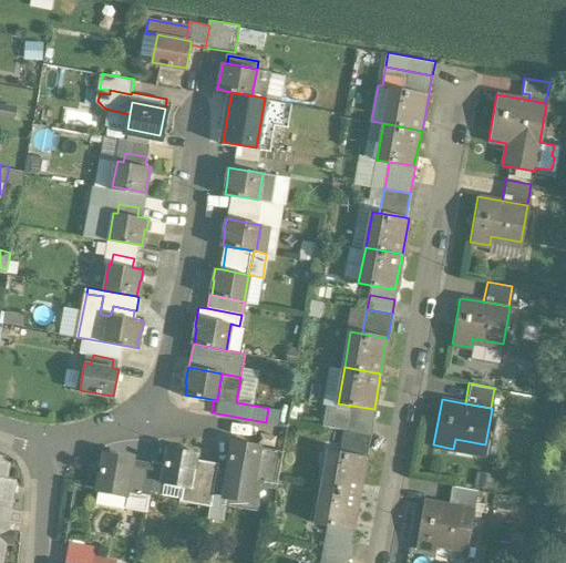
[(373,419),(376,410),(338,403),(338,407),(327,406),(323,425),(346,429),(348,415),(373,419)]
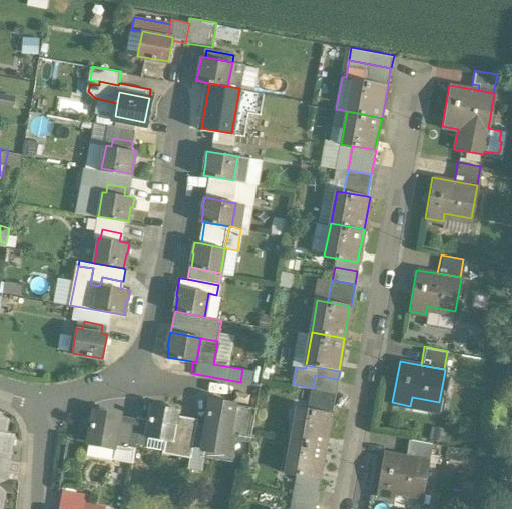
[(242,369),(240,382),(261,385),(263,373),(242,369)]
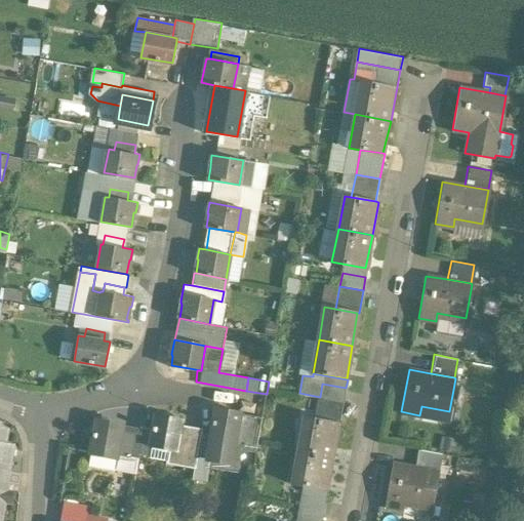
[(346,388),(322,384),(320,397),(344,401),(346,388)]
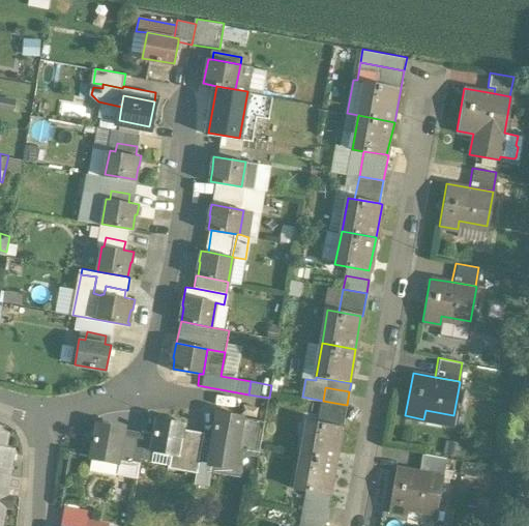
[(347,405),(323,401),(319,424),(341,428),(342,428),(347,405)]
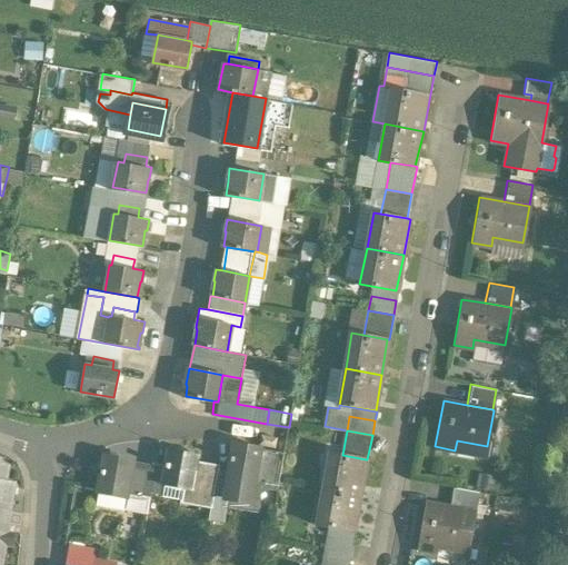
[(261,447),(235,443),(229,476),(256,482),(261,447)]
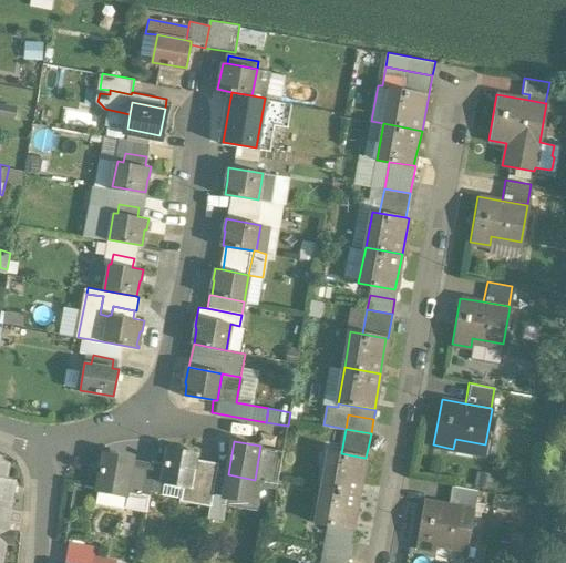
[(284,450),(260,446),(255,480),(278,483),(284,450)]
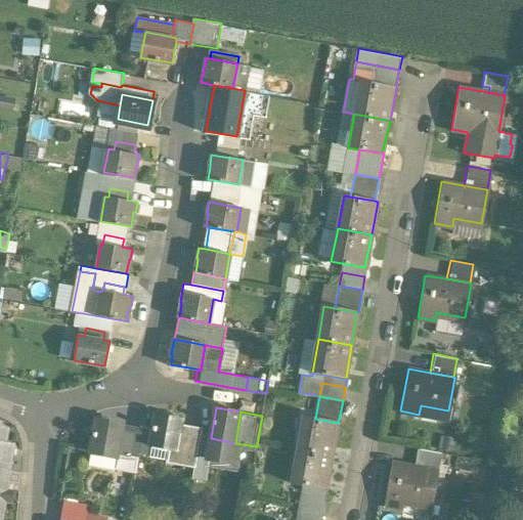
[(181,418),(157,414),(154,428),(150,444),(151,444),(170,448),(167,463),(172,464),(180,425),(181,418)]
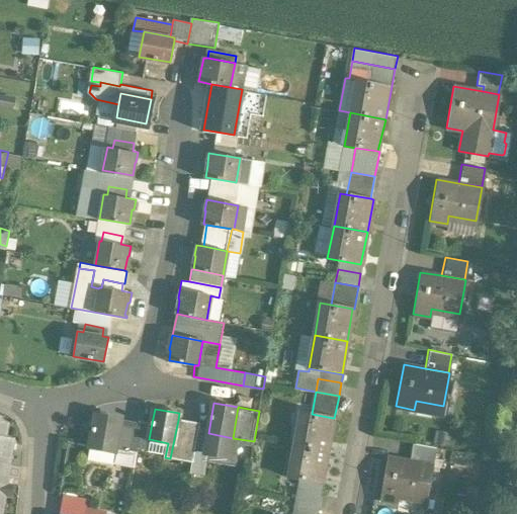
[(312,414),(300,412),(294,443),(327,449),(333,418),(312,414)]
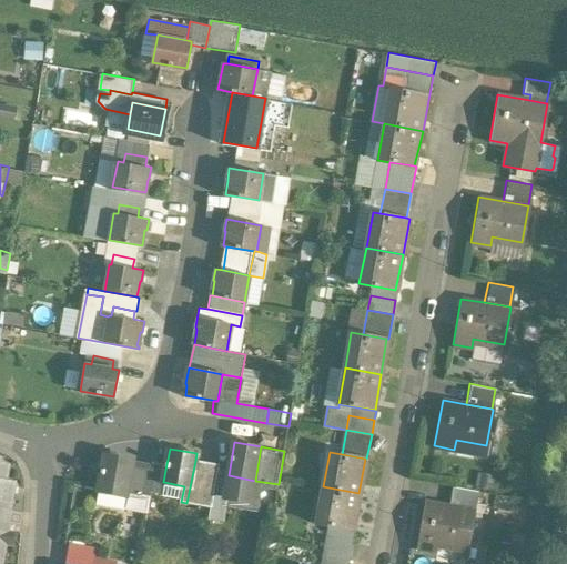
[(132,460),(105,455),(99,489),(100,489),(98,502),(147,511),(150,495),(140,493),(144,463),(132,461),(132,460)]
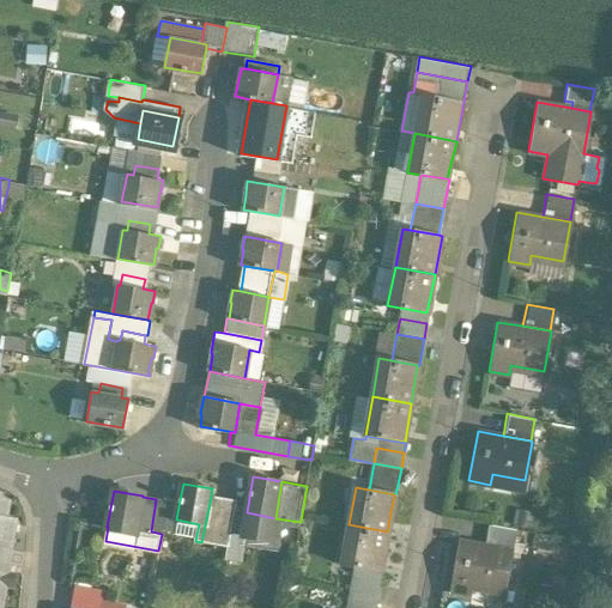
[(1,493),(0,492),(0,545),(12,547),(17,518),(6,517),(10,499),(0,498),(1,493)]
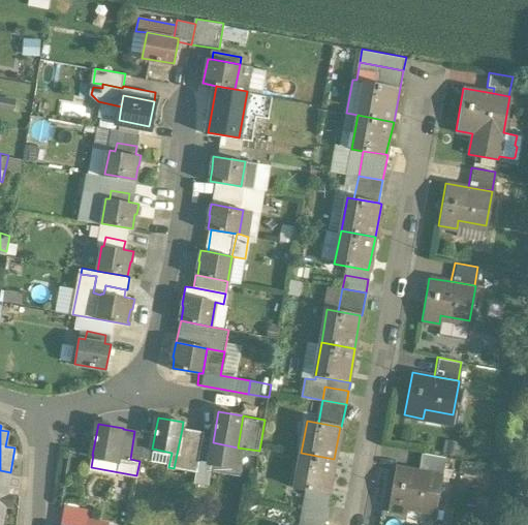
[(204,433),(182,429),(174,468),(196,472),(204,433)]
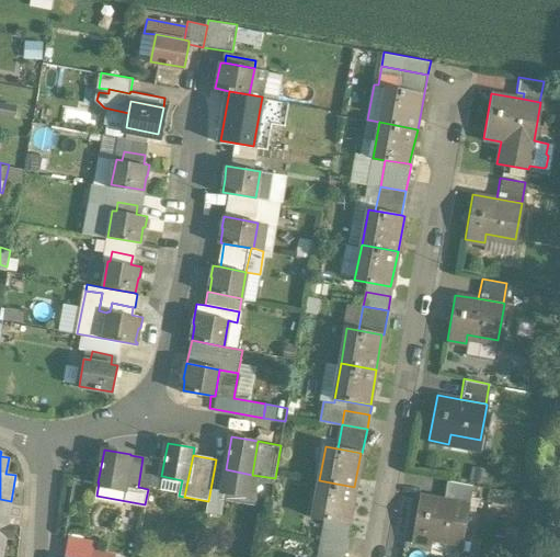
[(164,458),(153,456),(153,459),(149,482),(161,485),(162,476),(161,476),(164,458)]
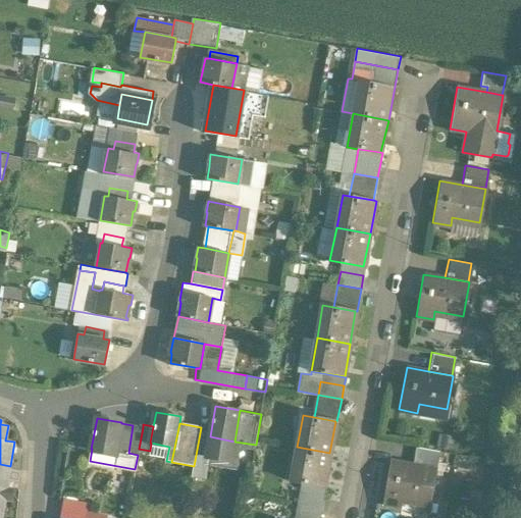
[(143,427),(133,425),(128,453),(138,455),(139,449),(143,427)]
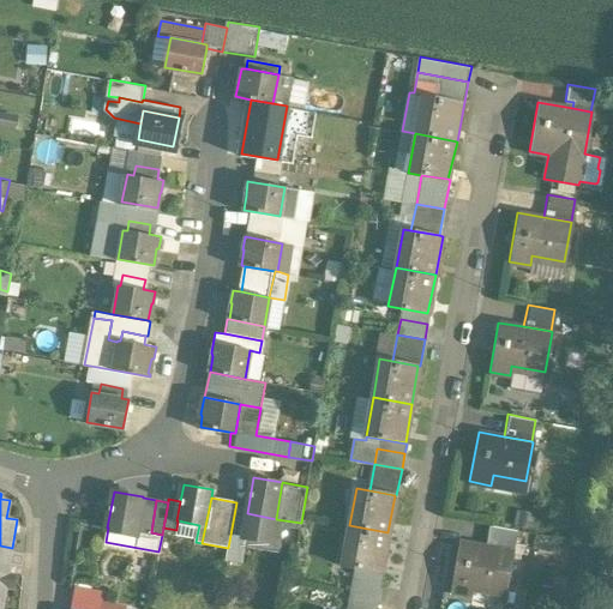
[(247,513),(244,537),(272,542),(276,519),(247,513)]
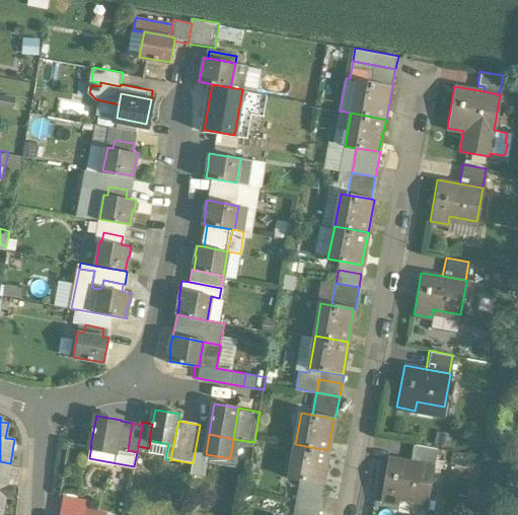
[(436,447),(413,443),(410,461),(432,465),(436,447)]
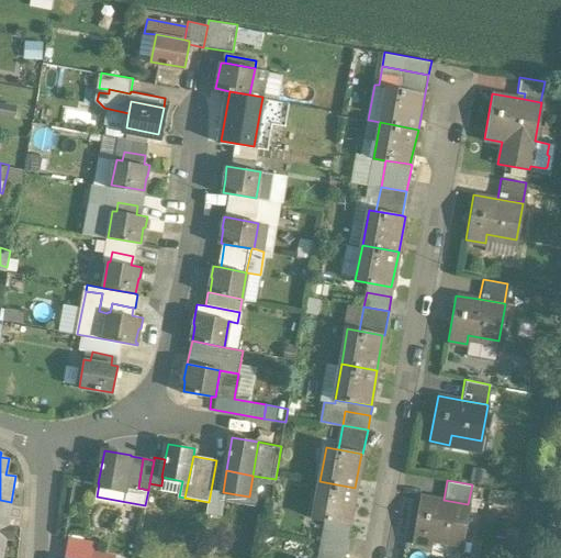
[(355,488),(320,481),(314,519),(325,520),(349,524),(355,488)]
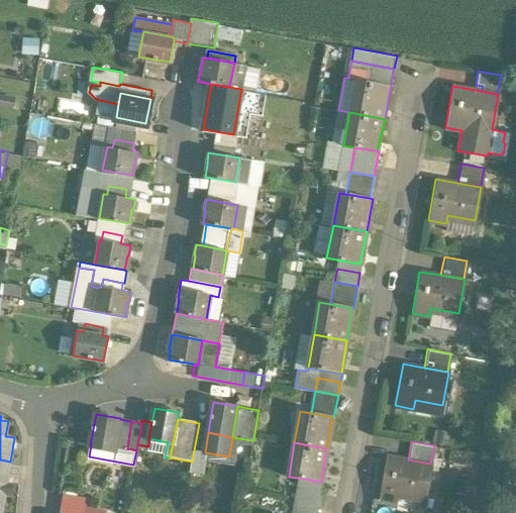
[(191,472),(202,474),(205,452),(195,450),(191,472)]
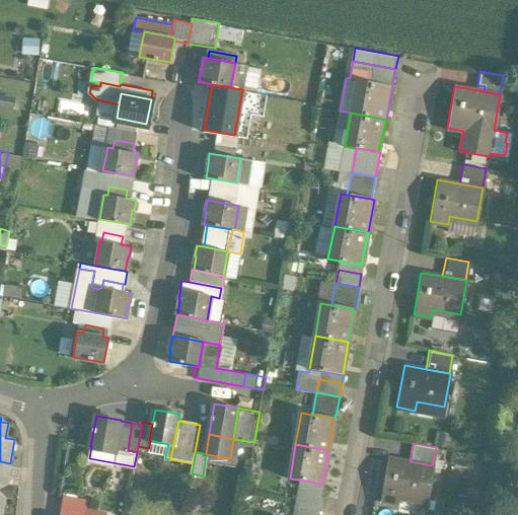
[(410,461),(387,457),(380,500),(397,503),(399,494),(428,499),(434,465),(432,465),(410,461)]
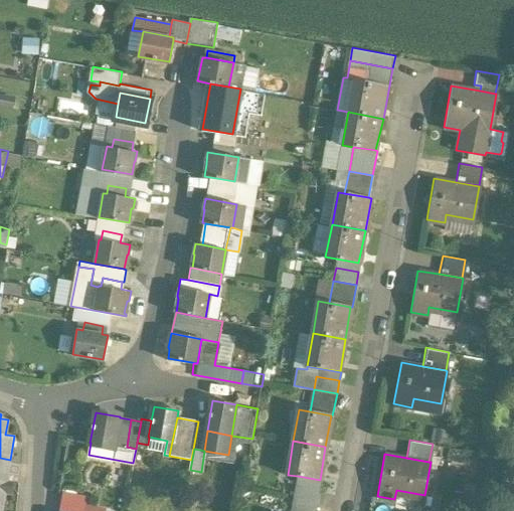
[(0,458),(0,470),(8,473),(10,460),(0,458)]
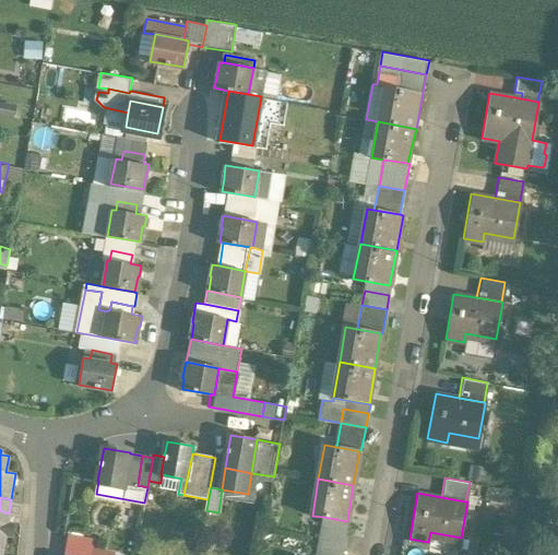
[(9,514),(0,510),(0,554),(4,533),(11,534),(14,533),(15,528),(12,523),(7,522),(9,514)]
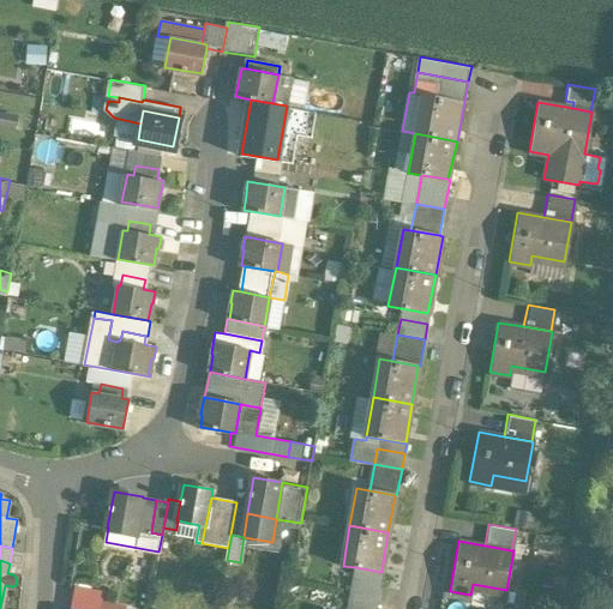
[(382,572),(355,567),(350,592),(378,597),(383,572),(382,572)]
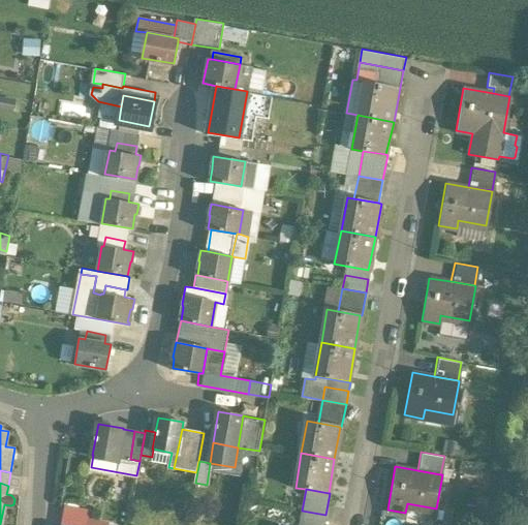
[(86,524),(90,508),(66,504),(62,524),(86,524)]
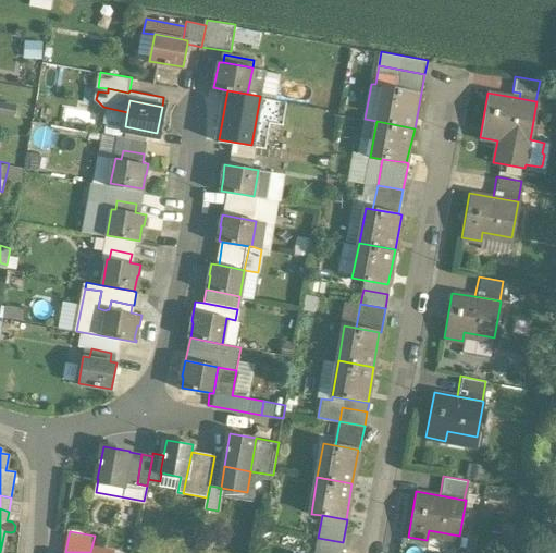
[(341,552),(343,542),(318,538),(316,552),(341,552)]
